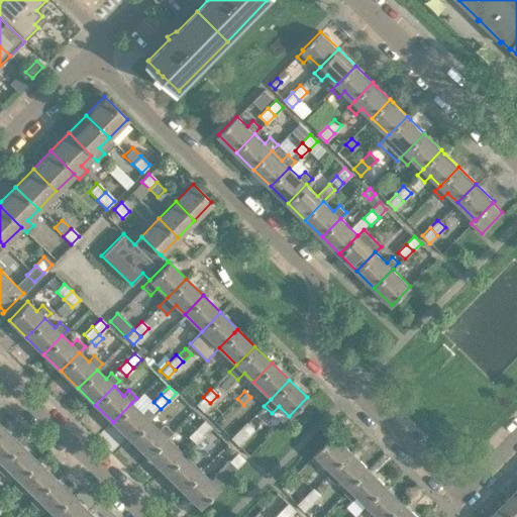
[(195,405),(202,411),(210,403),(203,397),(195,405)]
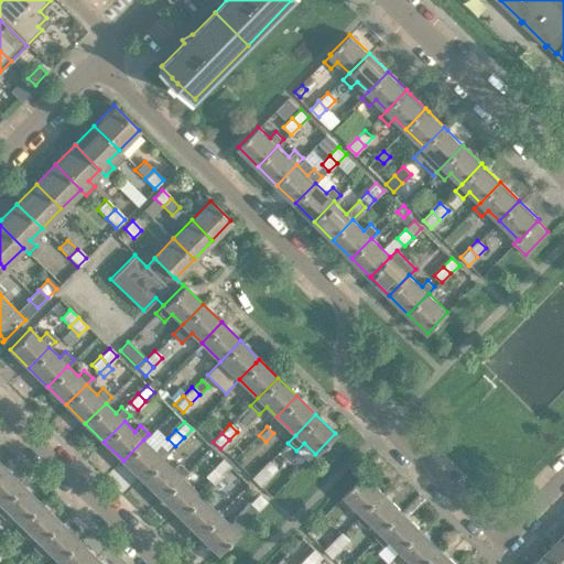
[(160,444),(153,449),(143,440),(123,461),(142,478),(162,458),(167,452),(160,444)]
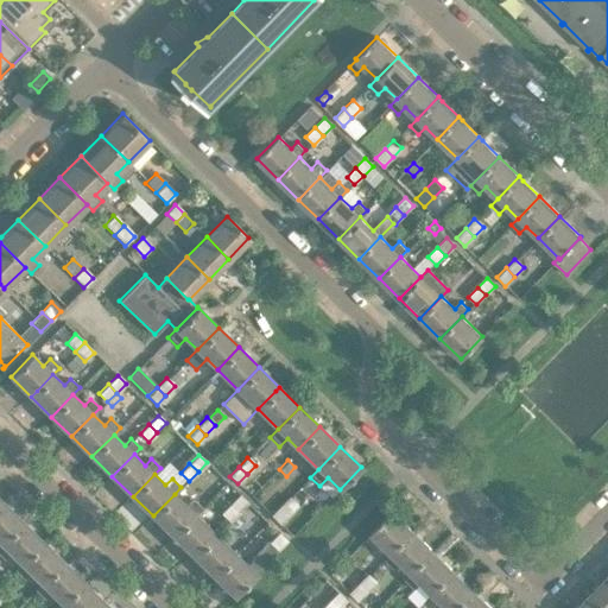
[(185,505),(175,494),(153,515),(173,536),(195,514),(201,507),(192,498),(185,505)]
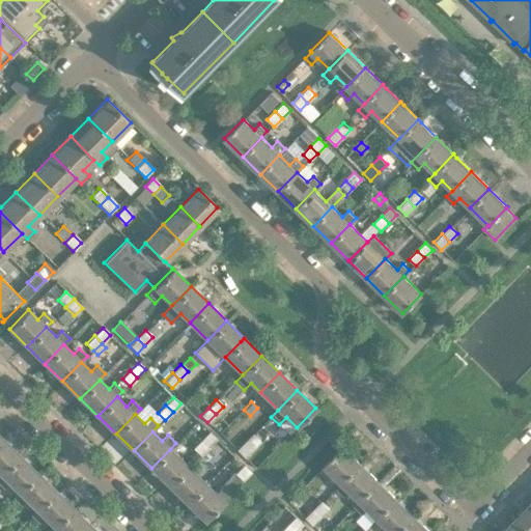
[(216,439),(208,431),(200,439),(208,447),(216,439)]
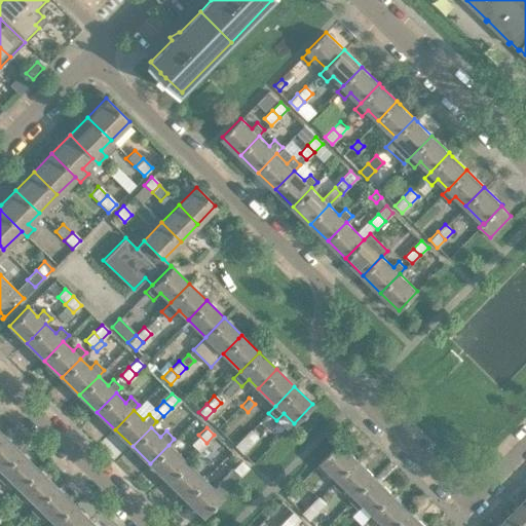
[(250,429),(241,438),(249,445),(257,437),(250,429)]
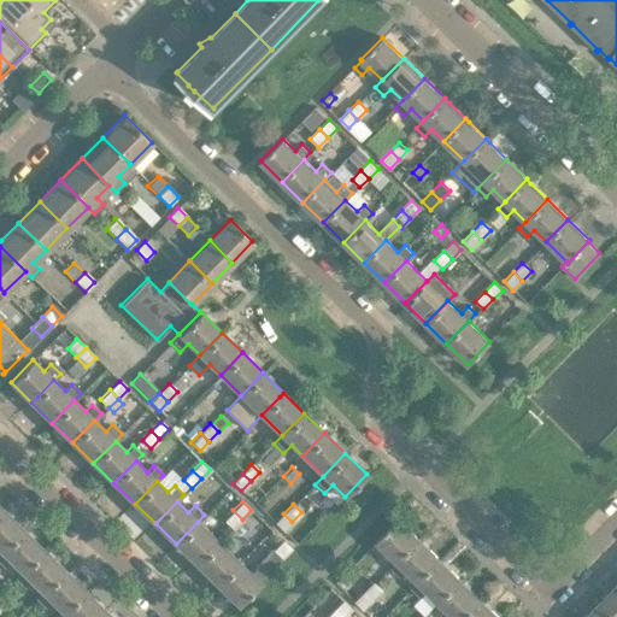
[(0,550),(1,552),(23,529),(3,509),(0,511),(0,550)]
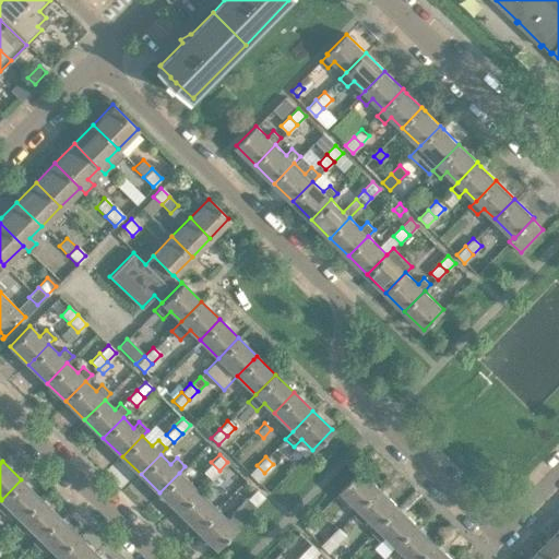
[(211,478),(219,471),(211,462),(203,471),(211,478)]
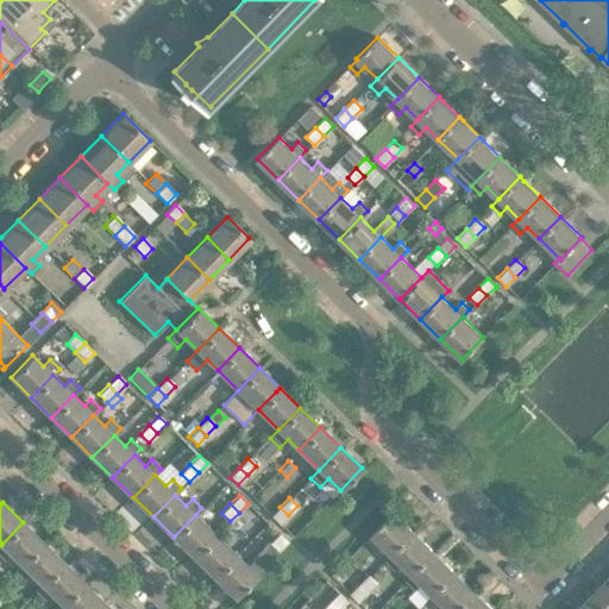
[(270,516),(280,525),(288,515),(280,507),(270,516)]
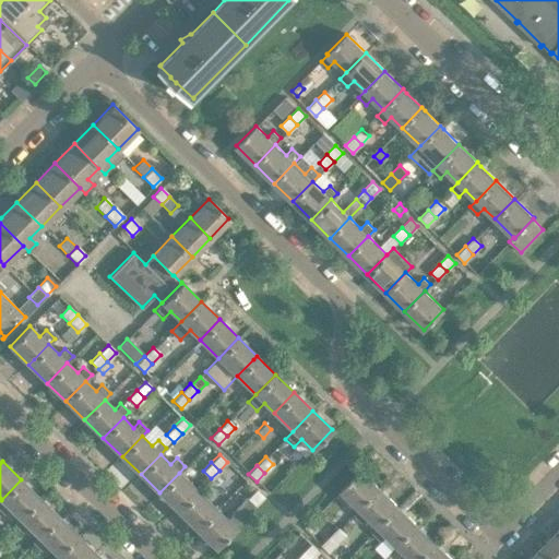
[(341,489),(359,509),(379,488),(360,470),(341,489)]
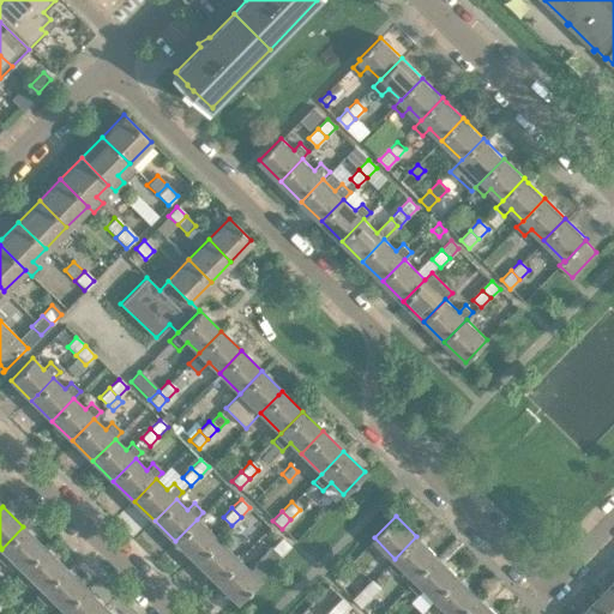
[(175,541),(196,561),(217,539),(197,519),(175,541)]
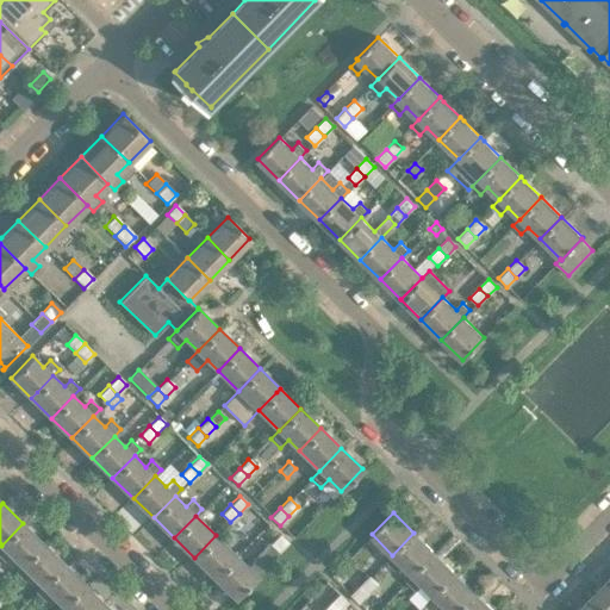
[(10,554),(22,565),(43,543),(23,523),(1,546),(0,546),(0,556),(4,561),(10,554)]
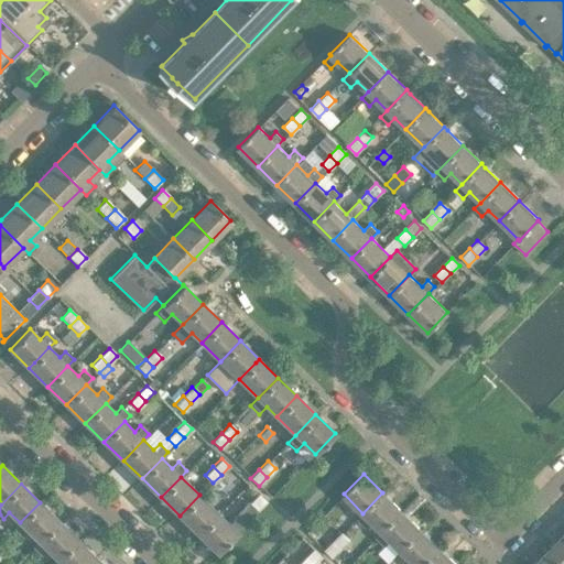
[(387,497),(382,492),(362,513),(357,519),(365,527),(371,521),(381,531),(401,511),(387,497)]
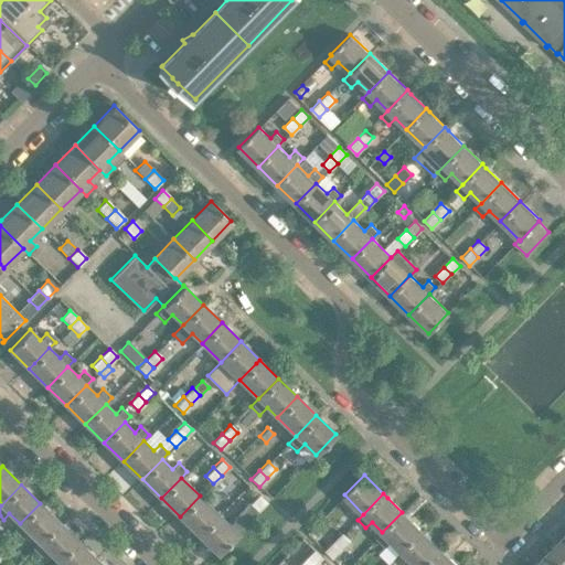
[(180,516),(199,535),(219,514),(200,496),(180,516)]
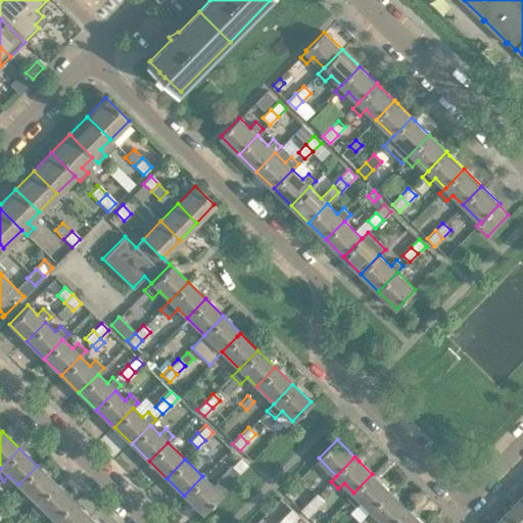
[(240,459),(232,467),(239,473),(247,466),(240,459)]
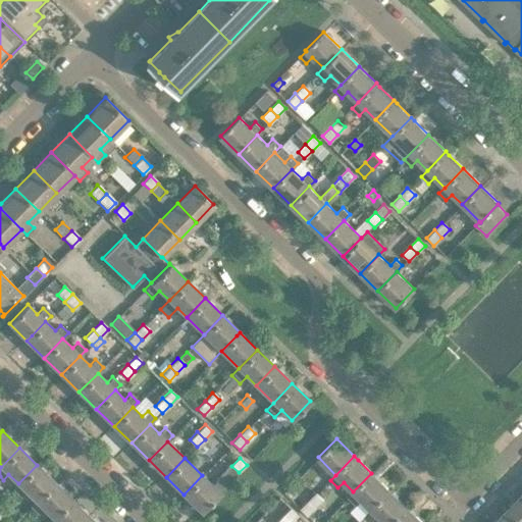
[(25,491),(36,501),(54,482),(37,465),(18,483),(12,489),(20,497),(25,491)]
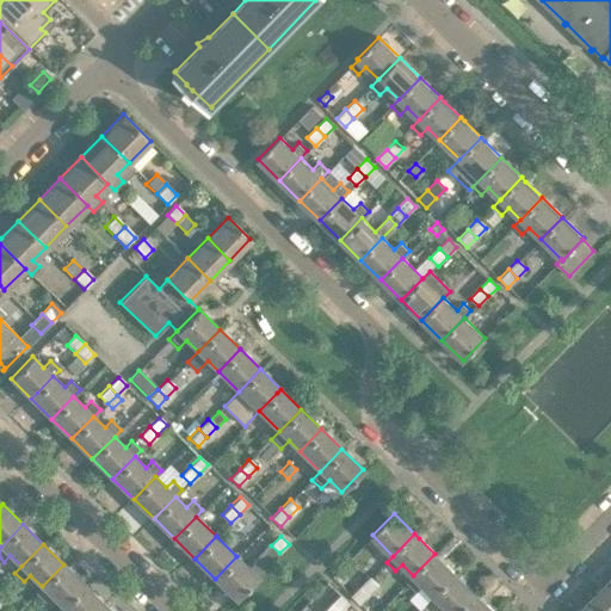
[(439,557),(434,554),(413,575),(407,582),(417,591),(423,585),(433,596),(456,574),(439,557)]
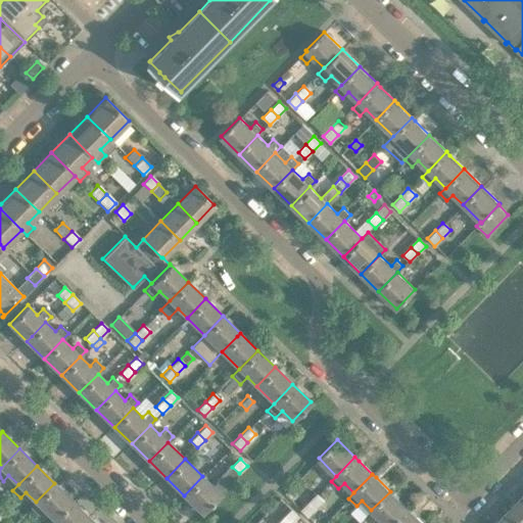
[(212,486),(202,476),(184,495),(201,513),(226,488),(218,480),(212,486)]
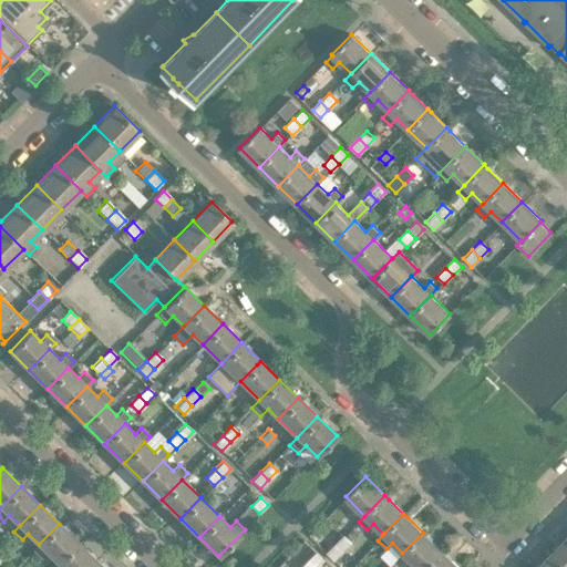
[(48,552),(58,563),(78,542),(59,524),(39,544),(32,550),(41,558),(48,552)]
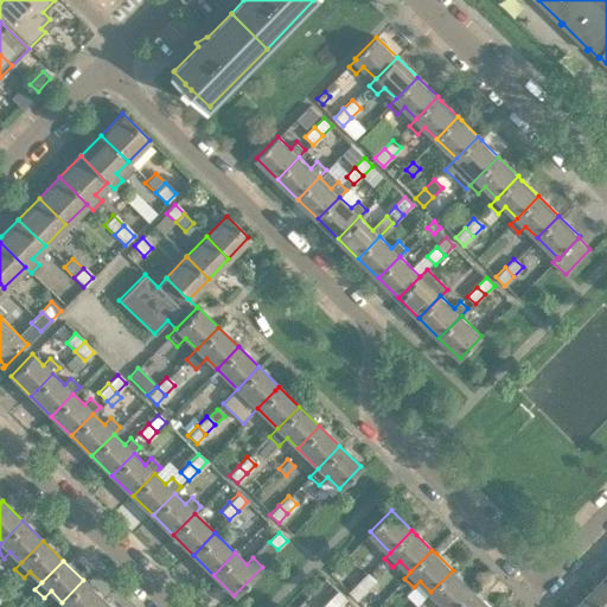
[(457,574),(453,570),(430,592),(415,606),(430,606),(439,600),(446,606),(455,606),(473,589),(457,574)]
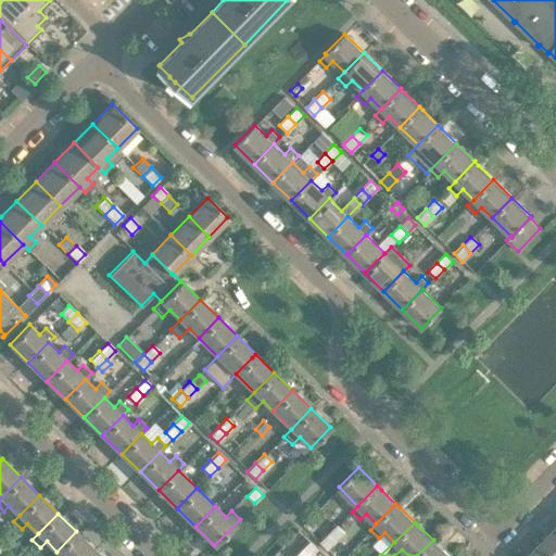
[(344,533),(336,526),(328,534),(336,542),(344,533)]
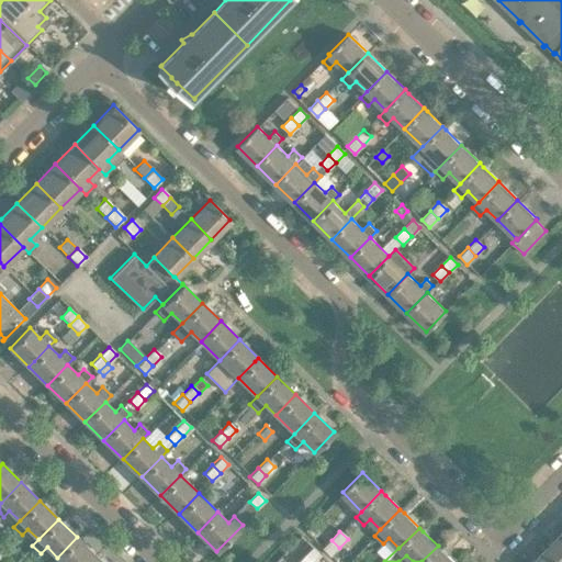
[(561,561),(561,531),(546,548),(560,561),(561,561)]
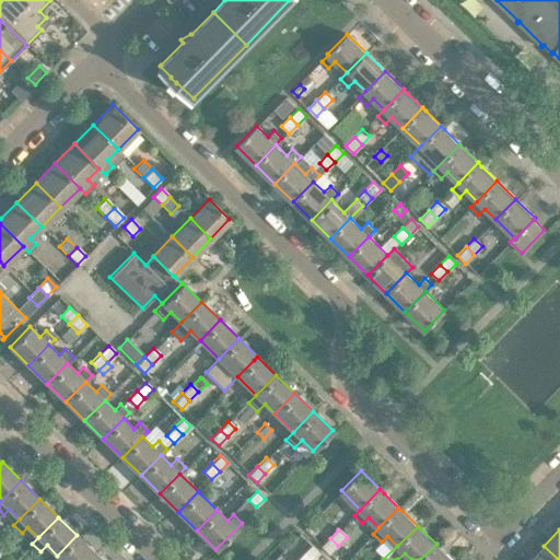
[(89,559),(95,553),(77,535),(57,556),(51,559),(89,559)]
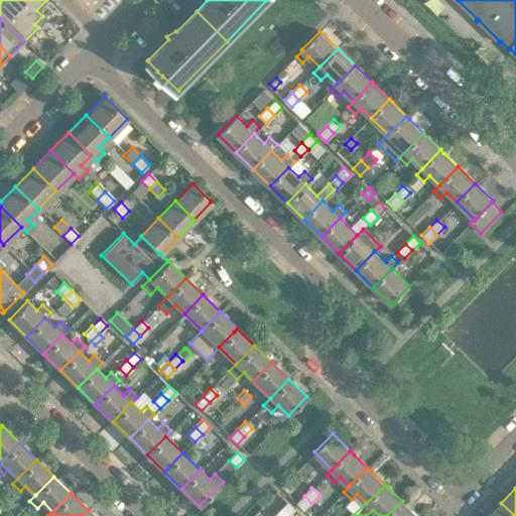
[(304,496),(297,503),(304,510),(311,503),(304,496)]
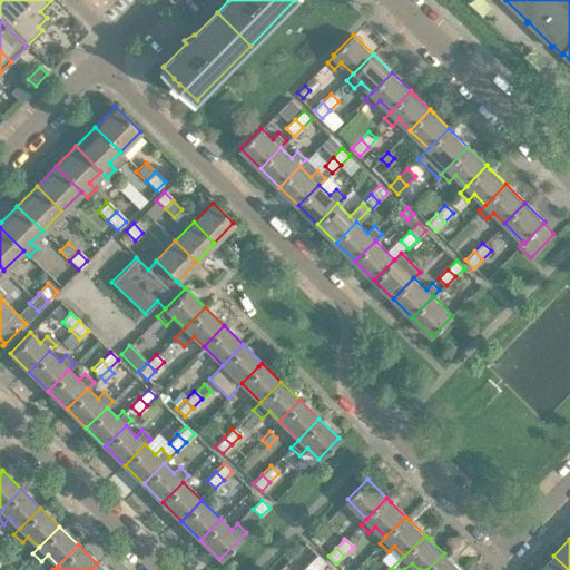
[(460,569),(446,557),(444,553),(428,569),(460,569)]
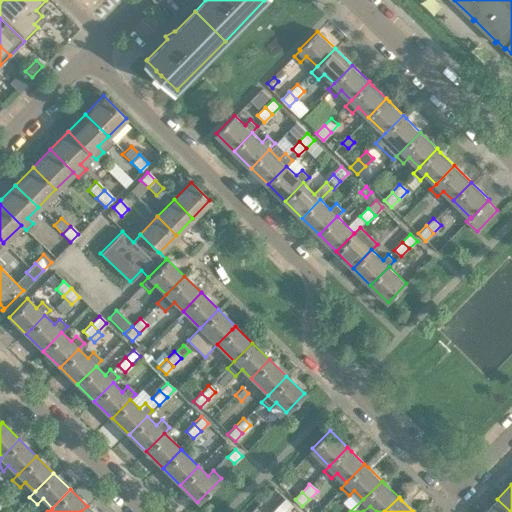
[(282,511),(285,511),(292,505),(285,499),(277,507),(282,511)]
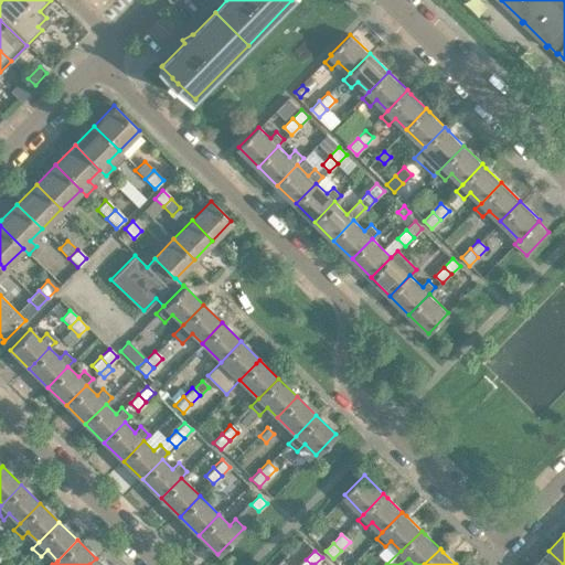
[(563,564),(548,551),(534,564),(563,564)]
